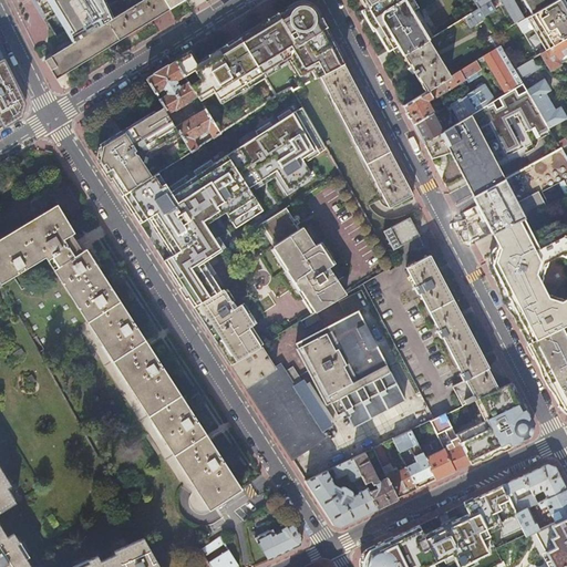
[(55,79),(169,10),(163,0),(143,0),(111,20),(72,43),(45,61),(52,73),(55,79)]
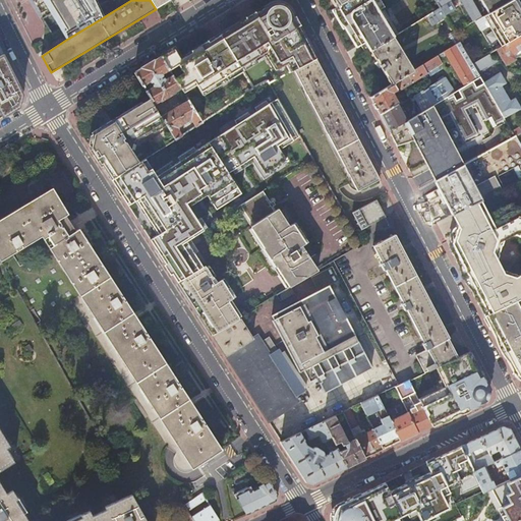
[(64,31),(66,40),(102,18),(101,15),(100,16),(90,0),(47,0),(65,29),(64,31)]
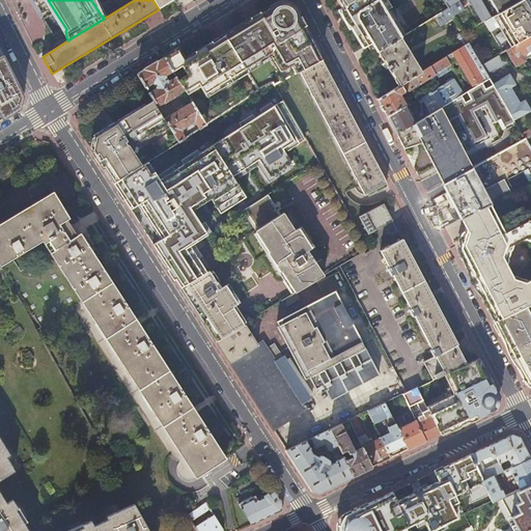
[(91,0),(102,17),(103,16),(99,5),(95,0),(91,0)]
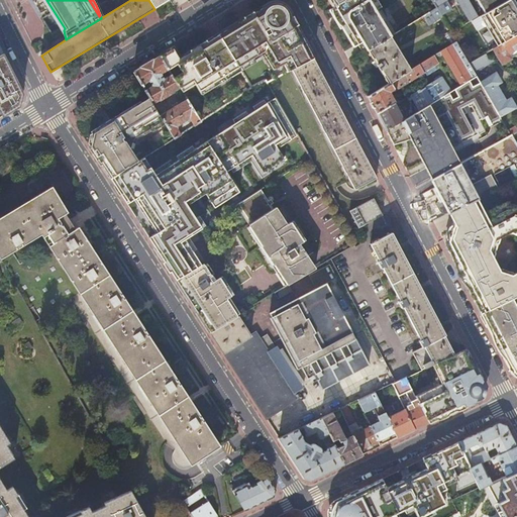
[(148,0),(154,9),(162,4),(163,7),(173,0),(148,0)]
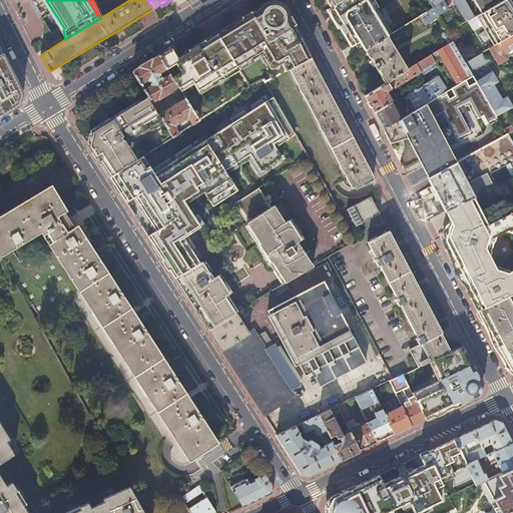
[(210,24),(249,86),(264,79),(265,82),(290,69),(312,57),(281,0),(248,0),(225,14),(210,24)]
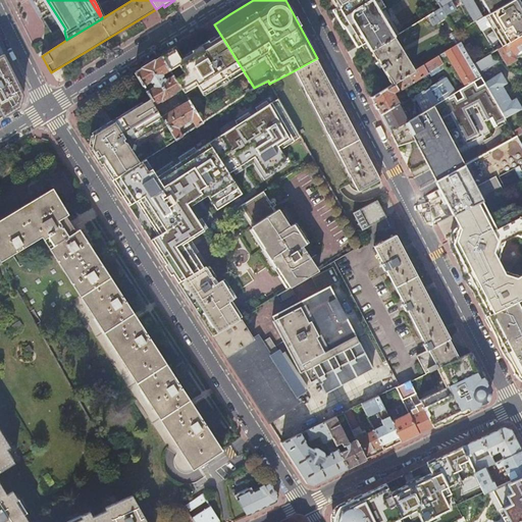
[(366,53),(371,50),(394,37),(383,18),(385,17),(374,0),(346,0),(336,6),(336,7),(348,27),(352,33),(352,34),(354,33),(361,44),(366,53)]
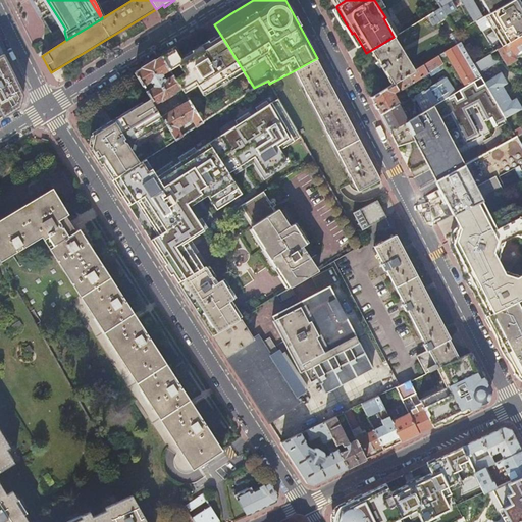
[(474,21),(482,17),(472,0),(435,0),(440,7),(434,10),(439,20),(446,16),(450,23),(451,22),(447,15),(451,12),(447,4),(452,0),(465,0),(467,3),(464,4),(474,21)]
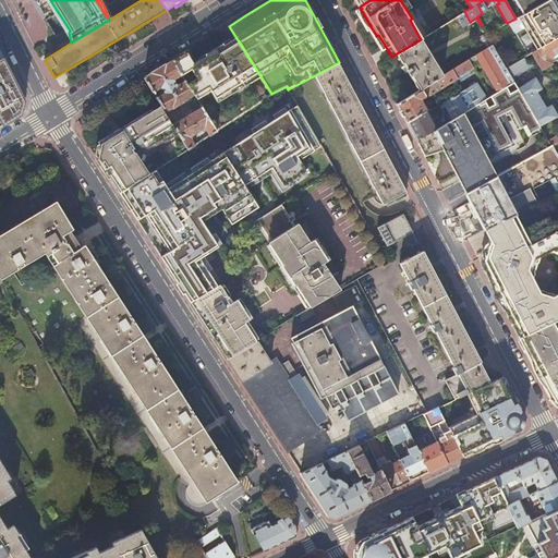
[(514,0),(523,14),(546,0),(514,0)]
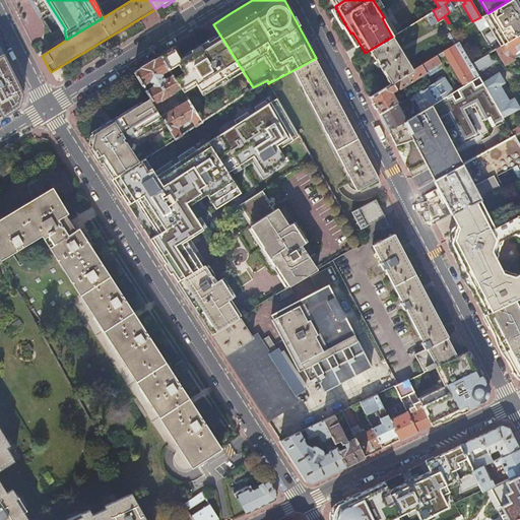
[(503,44),(514,39),(519,34),(519,12),(512,0),(509,0),(488,13),(485,14),(503,44)]
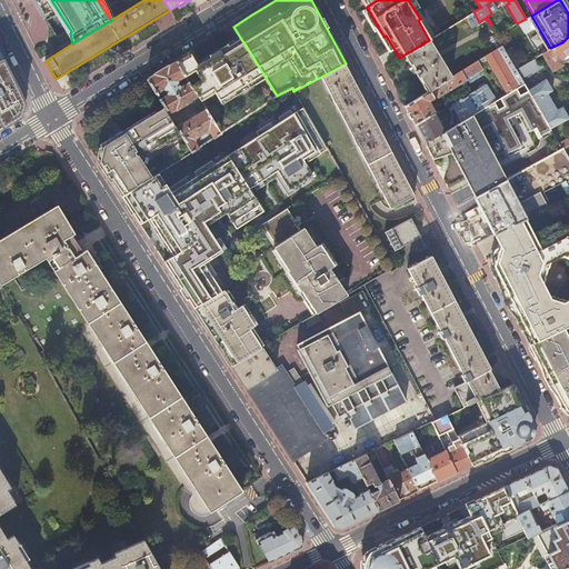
[(367,8),(363,11),(375,31),(379,29),(367,8)]
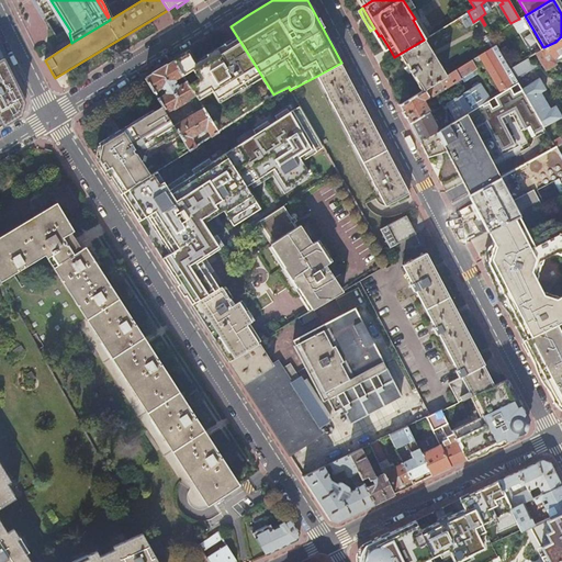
[(257,105),(254,100),(259,97),(262,102),(273,94),(231,26),(216,34),(202,43),(226,81),(229,88),(242,108),(246,113),(257,105)]
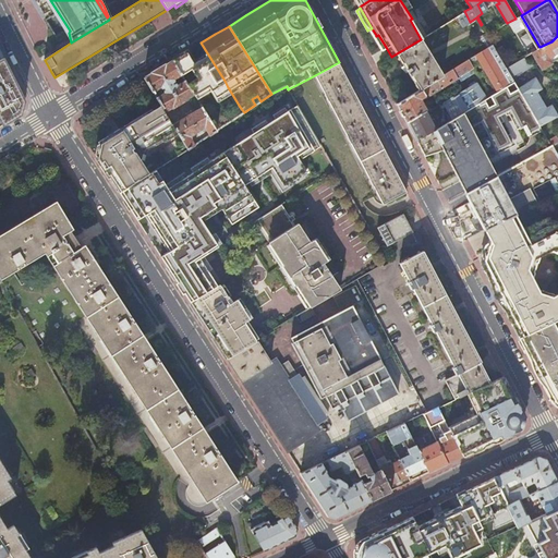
[(386,47),(378,35),(376,36),(376,35),(373,36),(381,49),(386,47)]
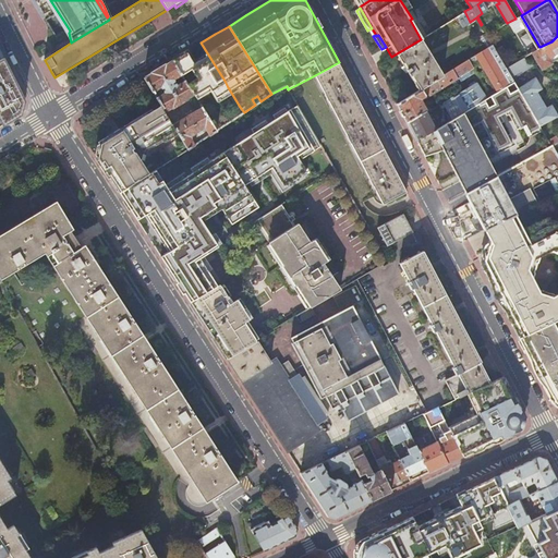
[(397,53),(419,91),(443,76),(421,39),(397,53)]
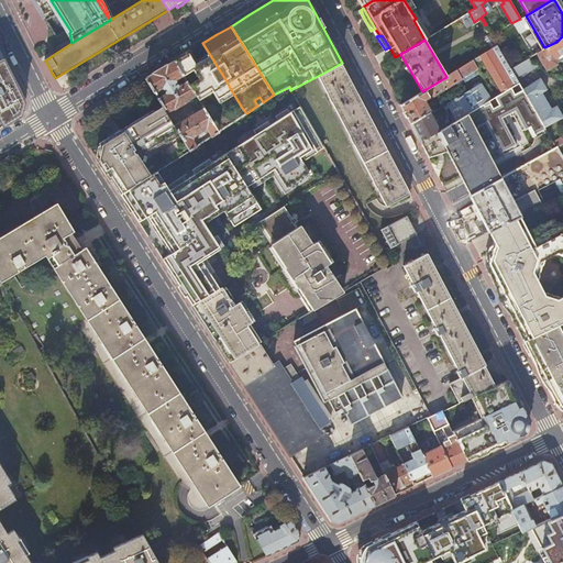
[(554,58),(562,54),(556,42),(544,47),(537,53),(547,70),(558,64),(554,58)]
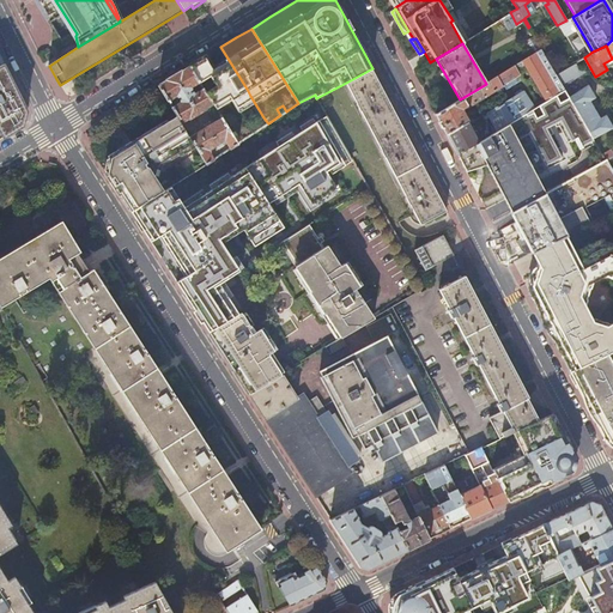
[(247,89),(220,47),(207,55),(213,66),(214,66),(225,84),(229,82),(236,95),(247,89)]
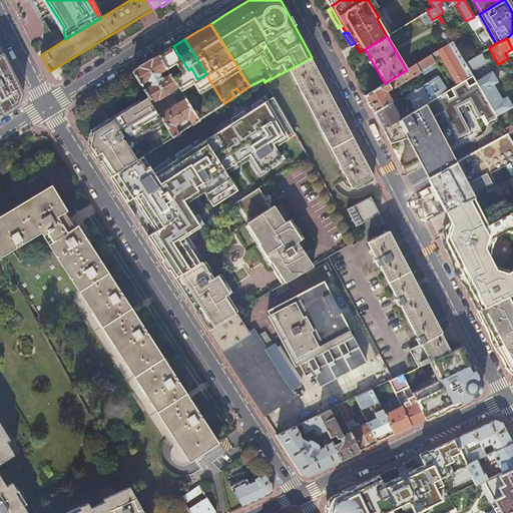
[(40,51),(46,48),(42,42),(37,46),(40,51)]
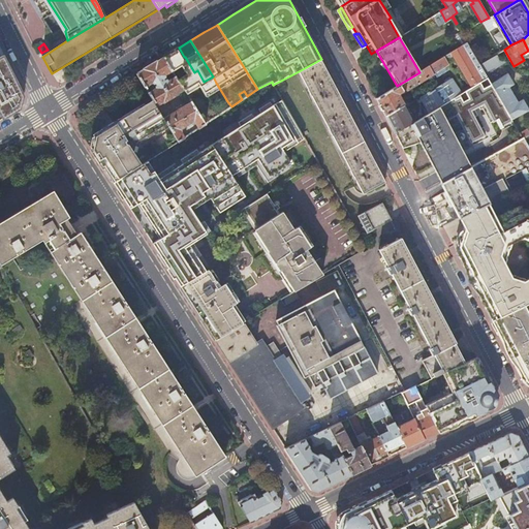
[(437,106),(456,96),(487,78),(484,71),(478,64),(476,65),(475,63),(472,64),(469,59),(474,56),(467,43),(419,72),(397,86),(376,98),(382,111),(385,116),(403,104),(398,96),(434,74),(433,73),(456,60),(464,74),(457,78),(450,80),(430,93),(437,106)]
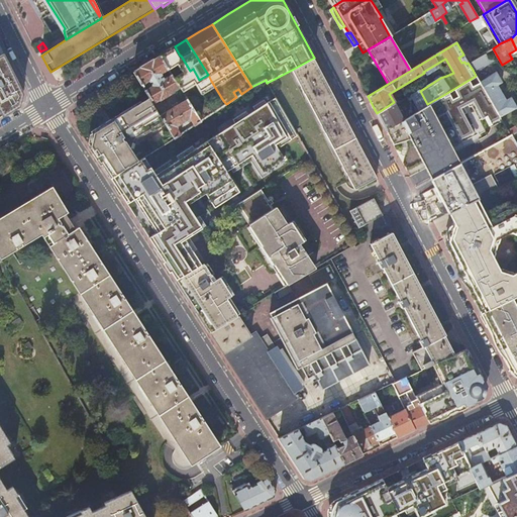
[(192,85),(170,49),(160,56),(179,87),(182,91),(192,85)]
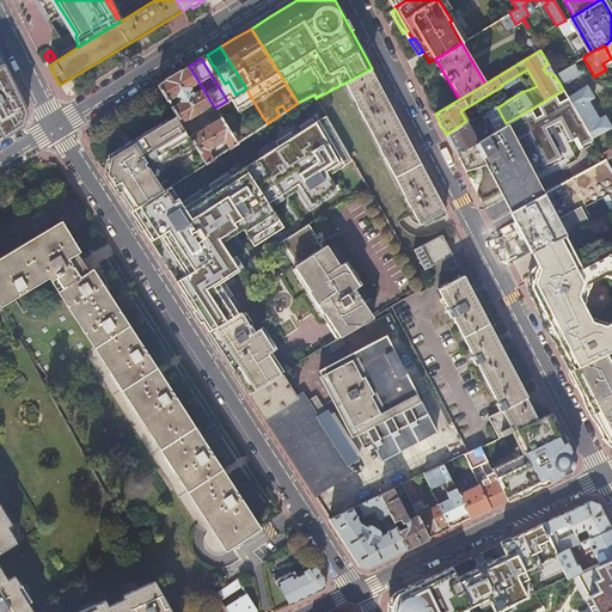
[(554,74),(560,83),(569,78),(570,80),(574,79),(573,75),(574,74),(576,69),(582,66),(579,60),(554,74)]
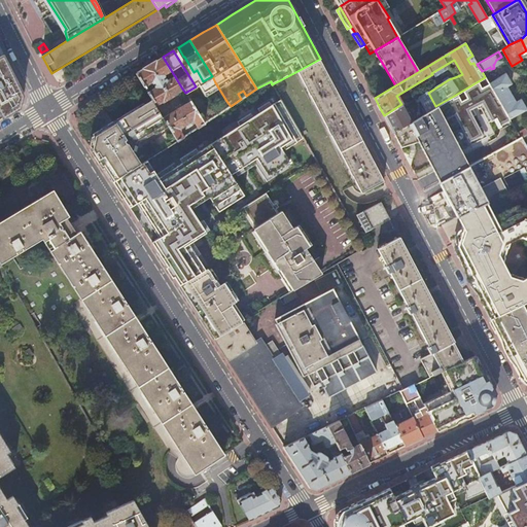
[(0,119),(20,108),(22,102),(23,96),(2,54),(0,54),(0,119)]
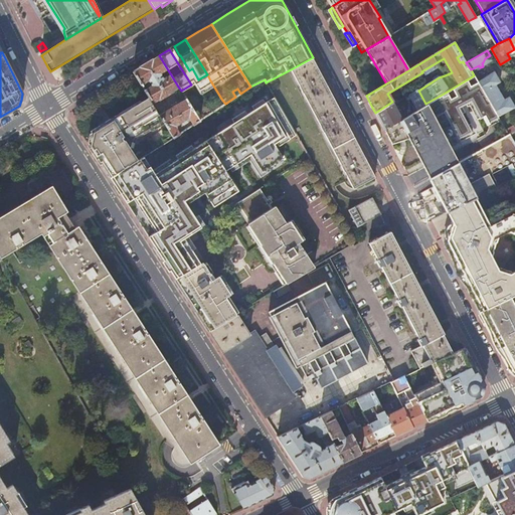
[(178,87),(159,55),(133,71),(149,97),(149,98),(152,103),(158,100),(159,101),(173,92),(172,91),(178,87)]
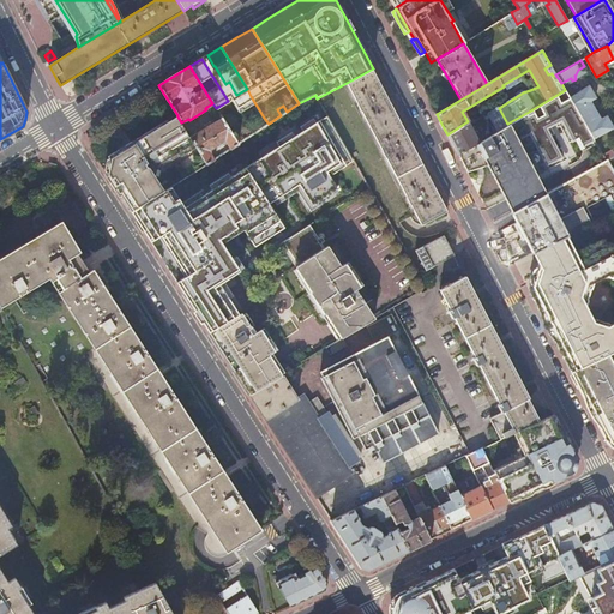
[(446,210),(373,68),(347,83),(421,224),(446,210)]
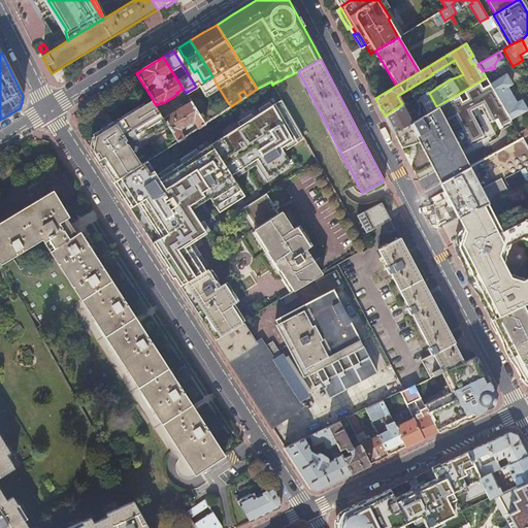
[(500,101),(513,94),(507,87),(513,84),(506,73),(489,84),(500,101)]
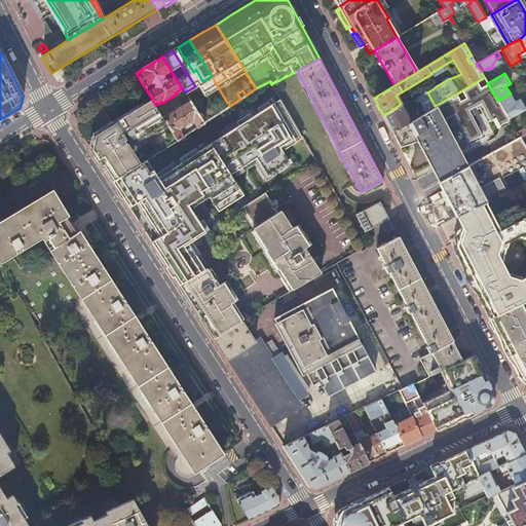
[(226,101),(215,82),(188,98),(199,116),(226,101)]
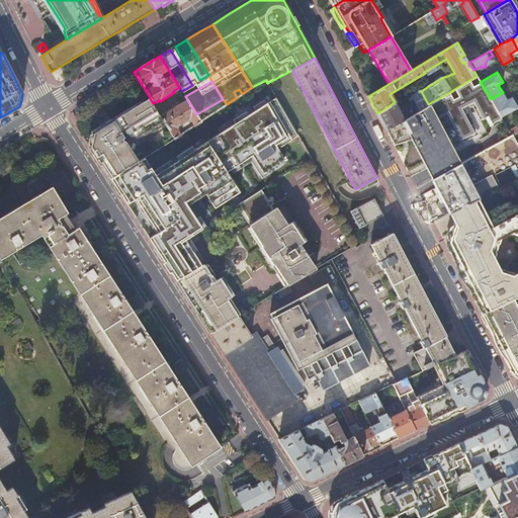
[(421,109),(428,104),(421,91),(420,90),(413,94),(421,109)]
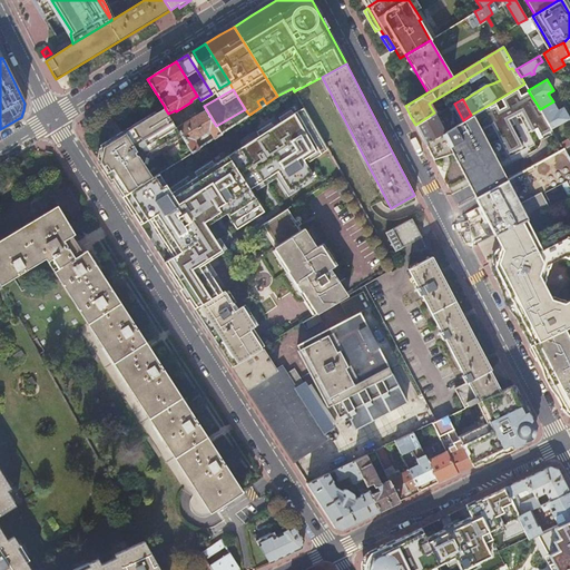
[(540,109),(551,128),(569,118),(562,107),(557,109),(553,101),(540,109)]
